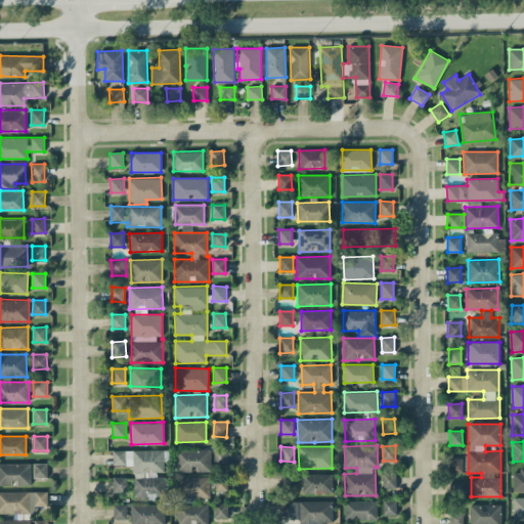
[(113,450),(113,465),(133,465),(133,473),(164,472),(164,449),(113,450)]
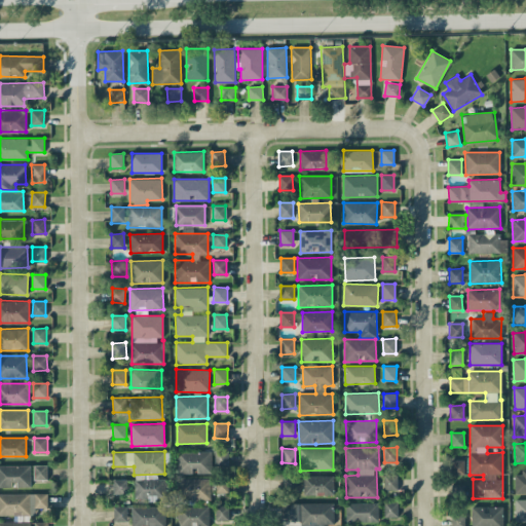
[(177,474),(213,473),(213,451),(177,451),(177,474)]
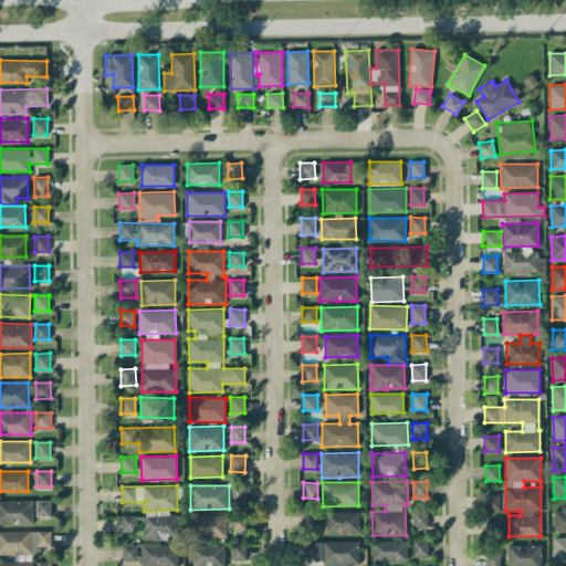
[(245,503),(244,485),(231,485),(231,504),(245,503)]
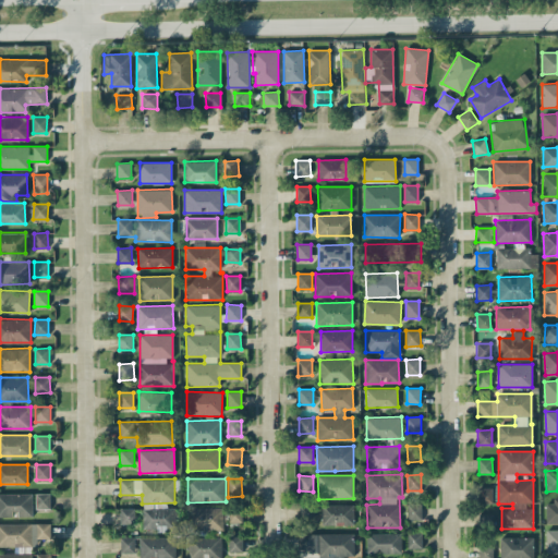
[(478,502),(493,502),(492,487),(478,487),(478,502)]
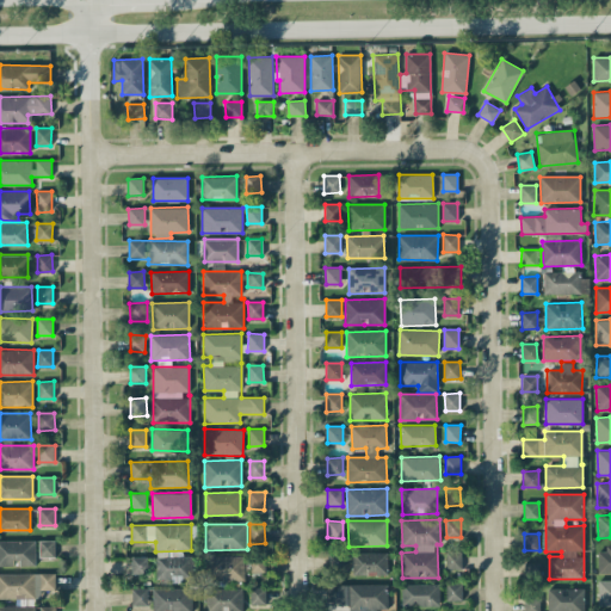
[(35,539),(0,539),(0,563),(19,563),(20,565),(35,565),(35,539)]
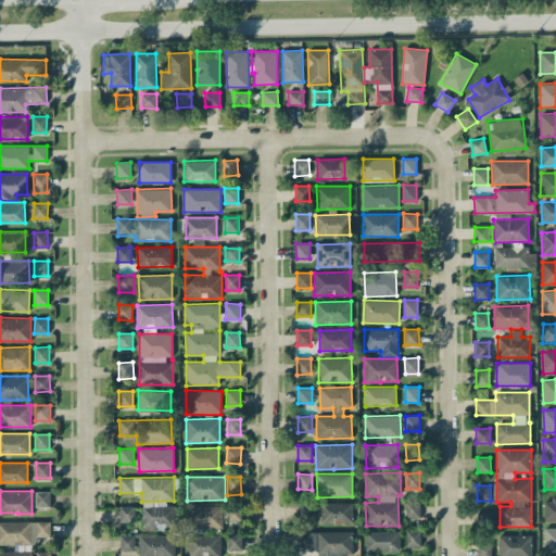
[(36,507),(50,506),(50,491),(36,492),(36,507)]
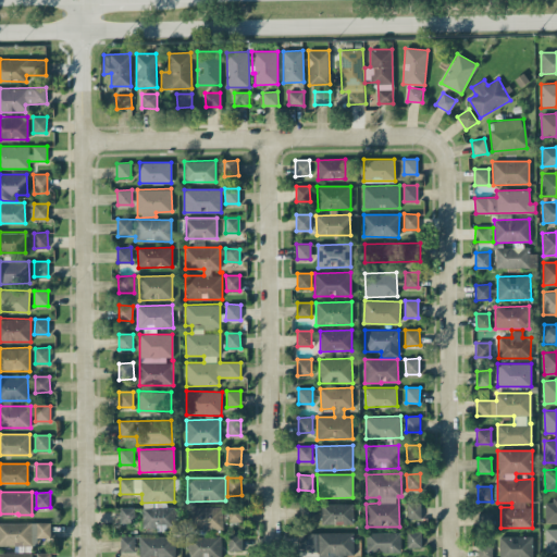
[(556,521),(556,498),(545,499),(545,522),(556,521)]
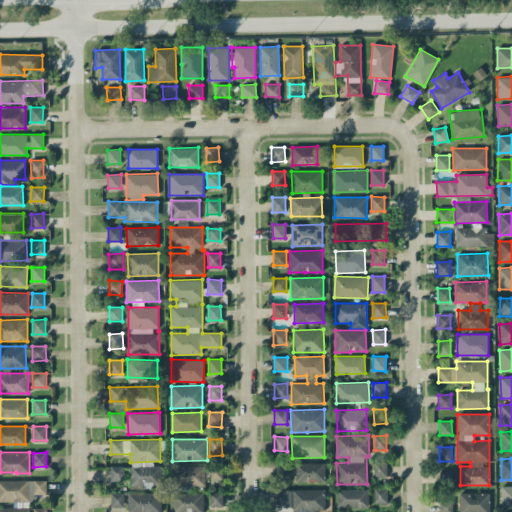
[(387,476),(386,462),(374,462),(374,477),(387,476)]
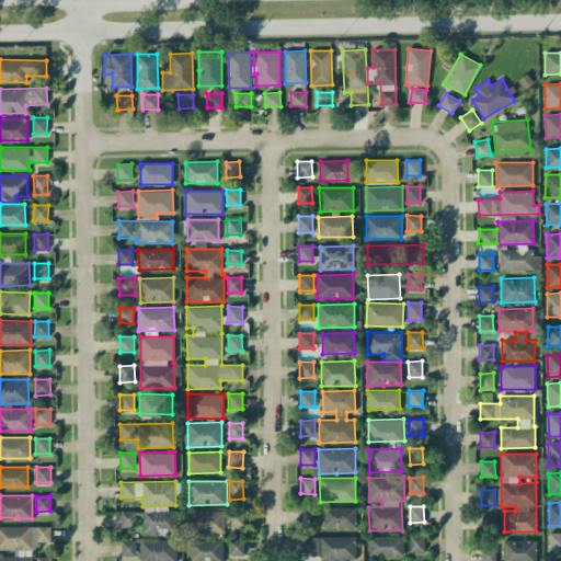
[(300,508),(301,524),(316,523),(316,507),(300,508)]
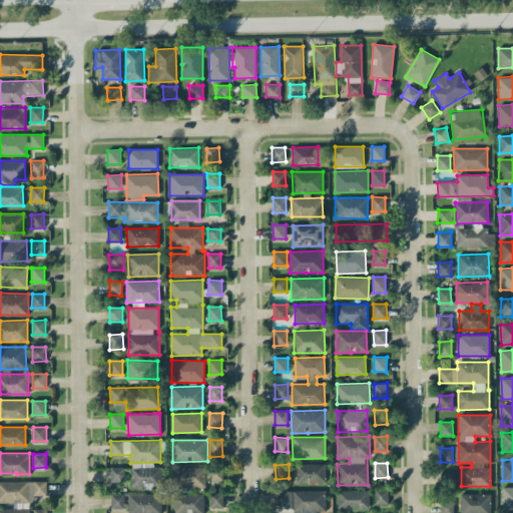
[(296,464),(296,483),(325,483),(325,464),(296,464)]
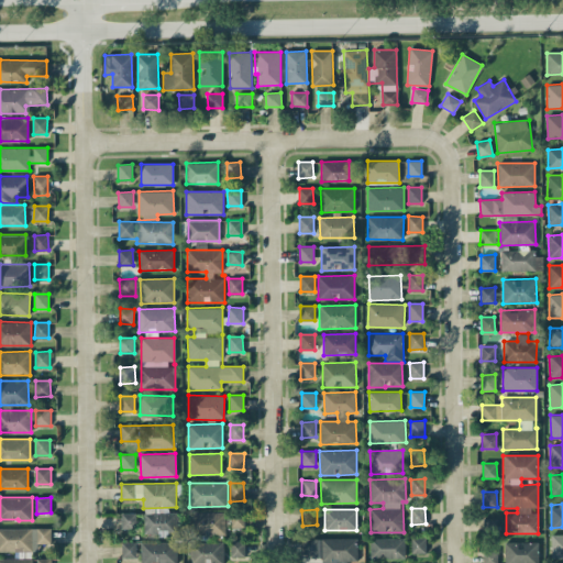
[(144,533),(157,533),(157,537),(178,536),(177,511),(143,512),(144,533)]
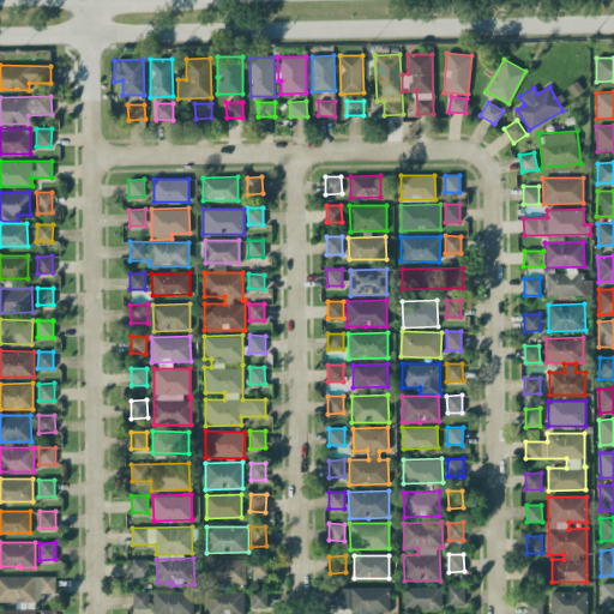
[(245,558),(208,559),(208,584),(246,583),(245,558)]
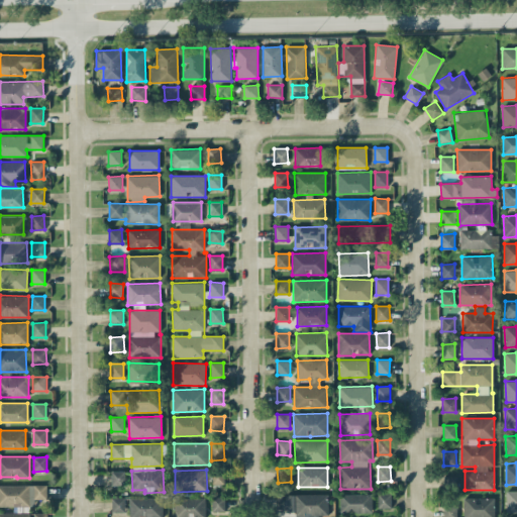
[(124,471),(111,472),(111,485),(124,485),(124,471)]
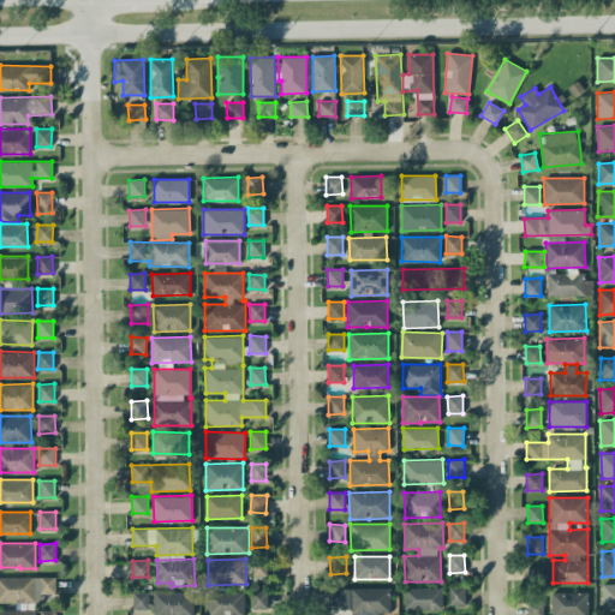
[(251,560),(251,575),(267,577),(267,561),(251,560)]
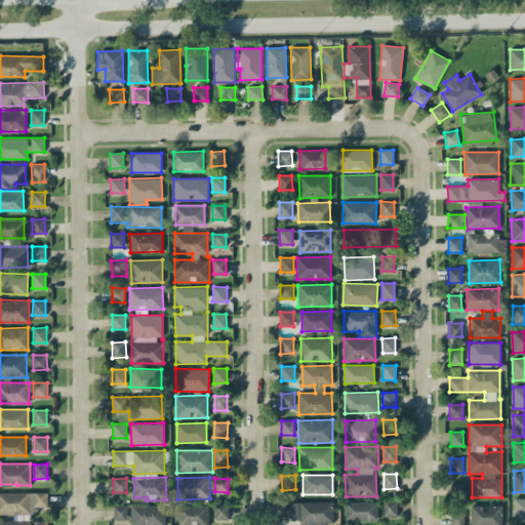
[(463,483),(450,483),(451,495),(463,494),(463,483)]
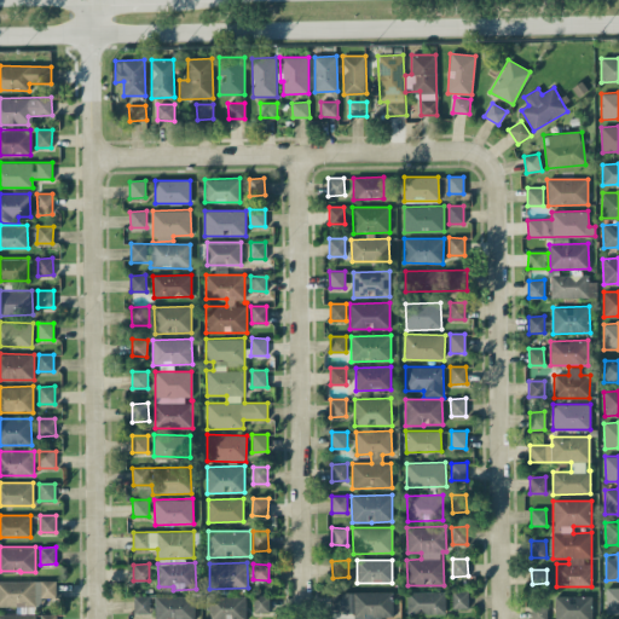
[(56,580),(0,580),(0,606),(41,606),(41,597),(57,597),(56,580)]
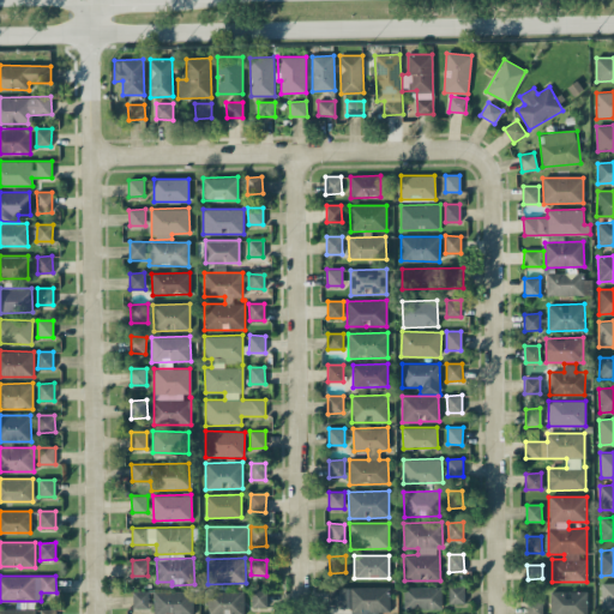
[(613,582),(601,583),(601,608),(613,607),(613,582)]
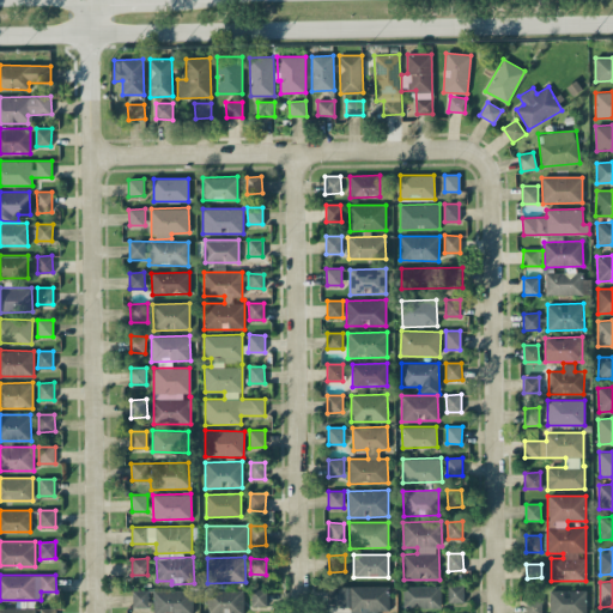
[(441,607),(441,584),(402,586),(404,608),(441,607)]
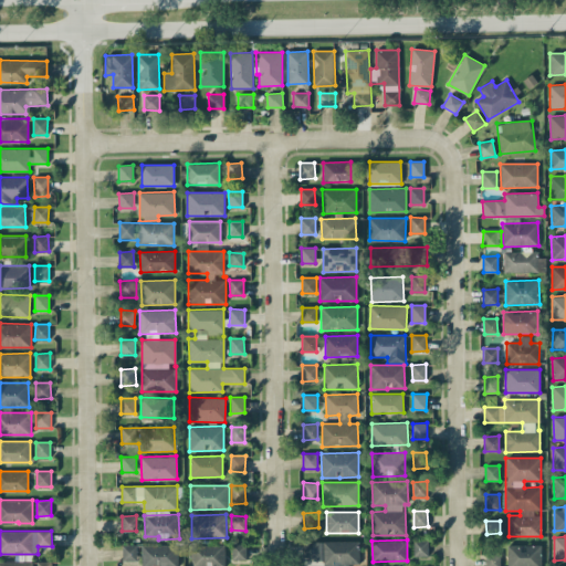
[(428,556),(428,541),(413,540),(413,556),(428,556)]
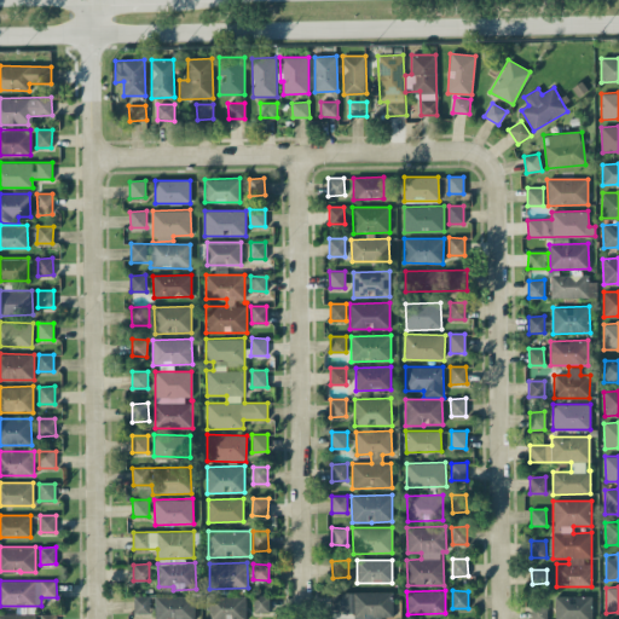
[(353,618),(380,618),(381,617),(393,617),(392,591),(333,593),(333,611),(354,609),(353,618)]
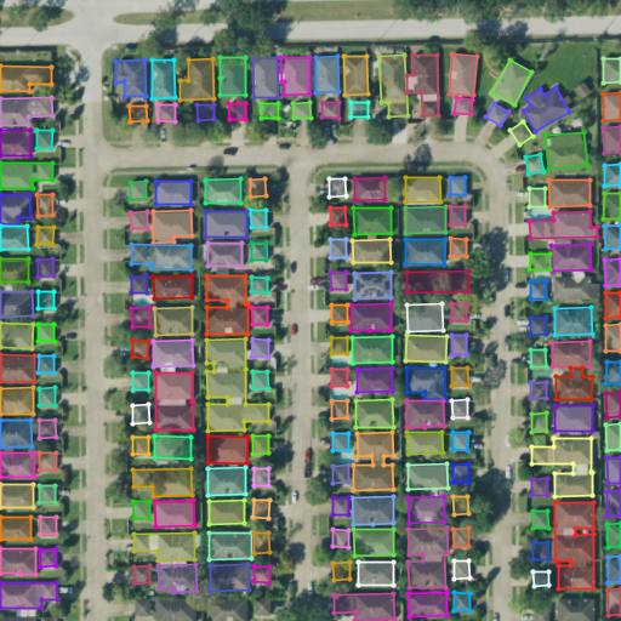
[(194,620),(195,597),(155,598),(154,620),(194,620)]
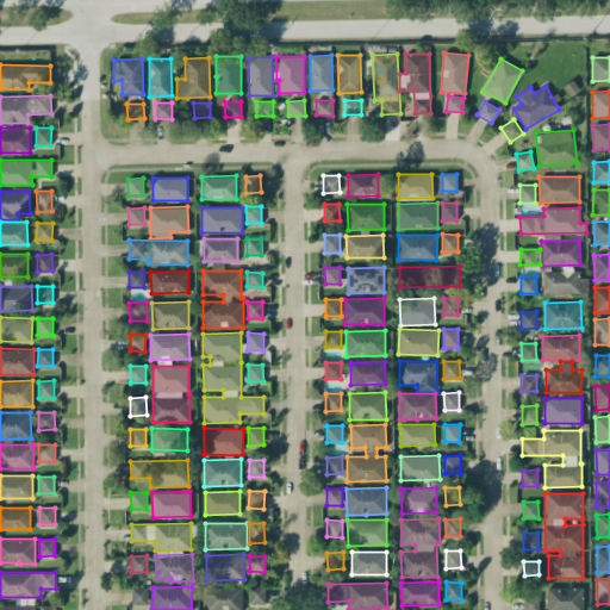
[(242,609),(241,586),(205,586),(206,609),(242,609)]
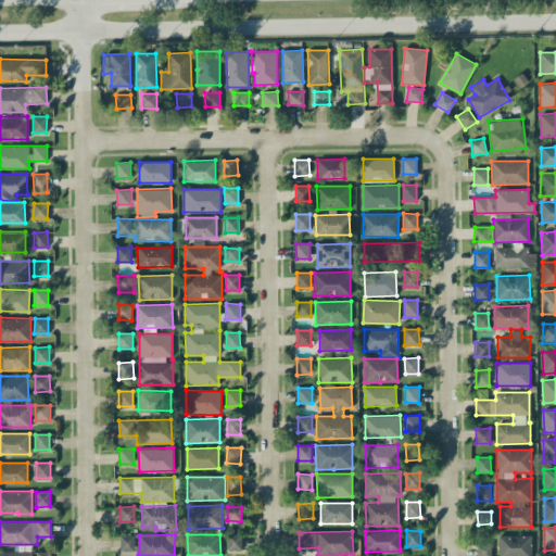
[(228,550),(242,550),(241,534),(227,534),(228,550)]
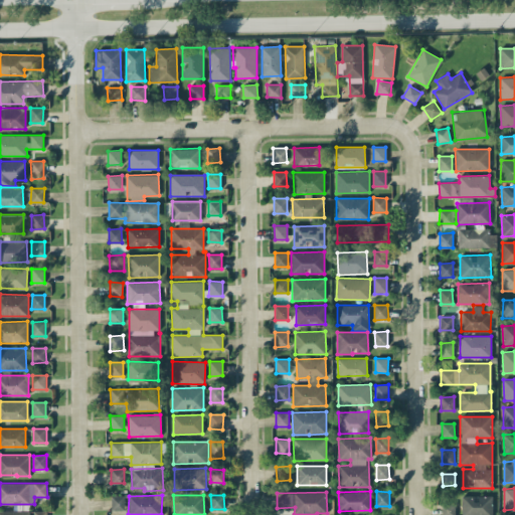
[(492,514),(493,496),(462,495),(461,514),(481,514),(492,514)]
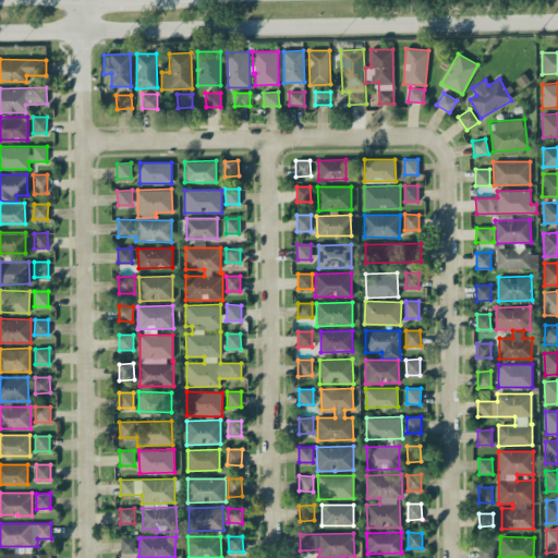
[(135,537),(120,537),(120,553),(135,553),(135,537)]
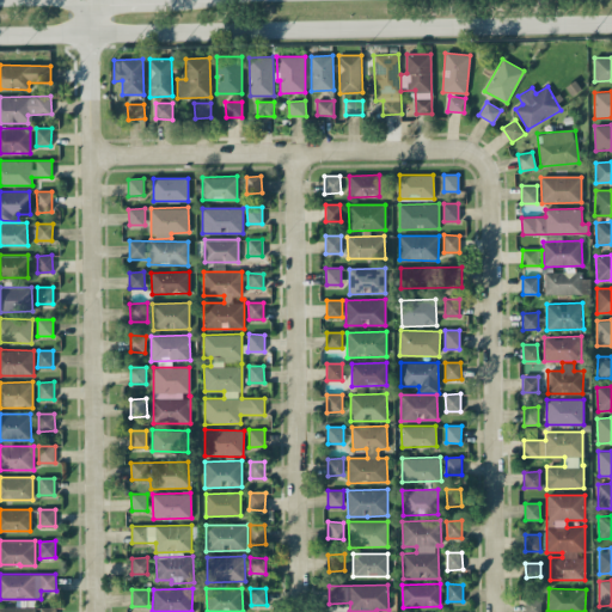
[(524,611),(540,611),(540,598),(525,598),(524,611)]
